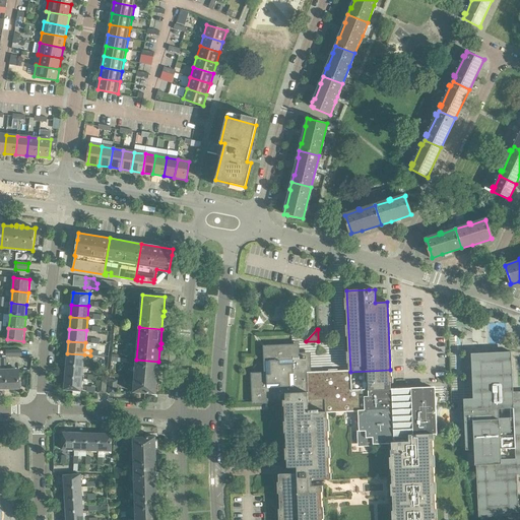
[(308,393),(308,373),(304,373),(304,372),(304,367),(307,367),(307,360),(294,360),(293,346),(265,347),(266,375),(253,375),(254,402),(261,402),(264,402),(268,402),(281,401),(281,400),(285,400),(285,394),(308,393)]
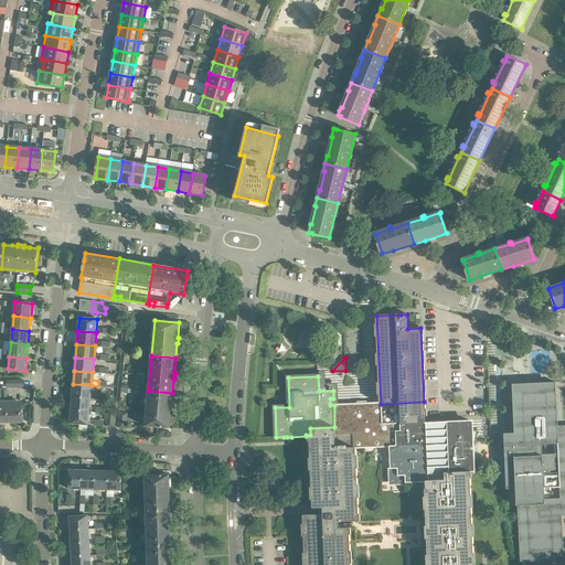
[(24,387),(24,381),(7,381),(7,387),(10,387),(10,392),(18,392),(18,387),(24,387)]
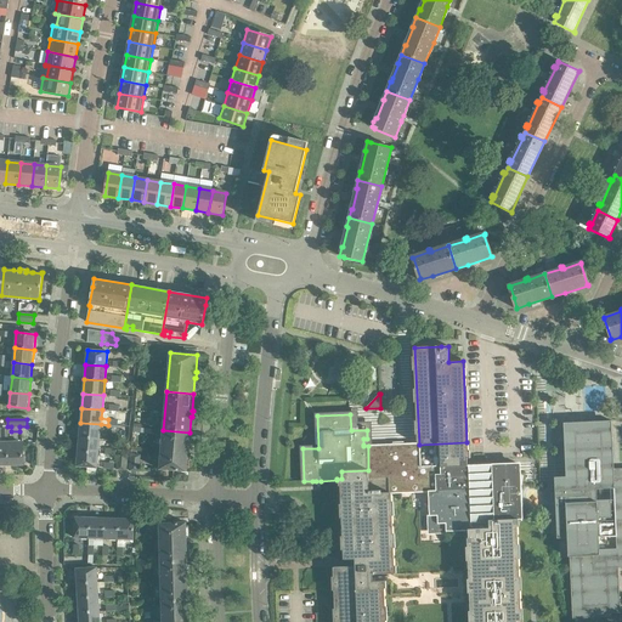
[(621,468),(614,469),(611,420),(564,423),(566,478),(554,478),(557,538),(569,538),(572,620),(591,618),(591,621),(603,621),(603,617),(621,617),(618,569),(621,567),(621,468)]
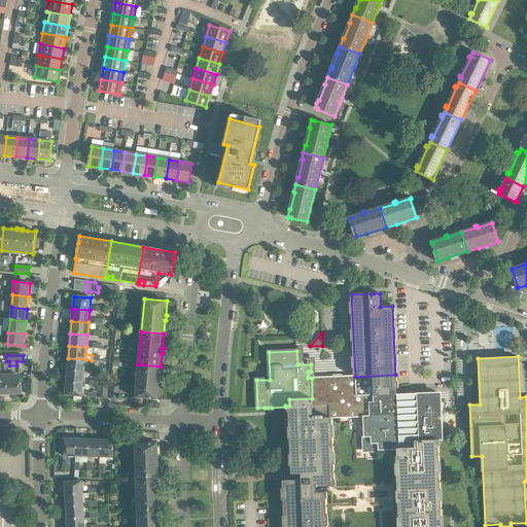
[(68,358),(67,371),(84,372),(85,359),(68,358)]
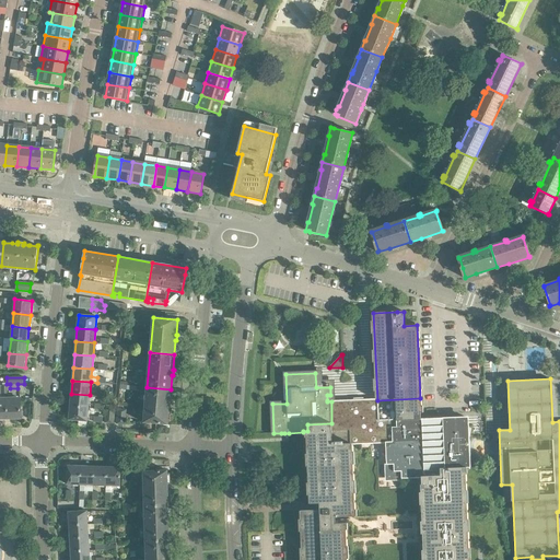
[(171,410),(171,409),(171,405),(170,404),(171,389),(147,387),(143,422),(167,424),(170,410),(171,410)]
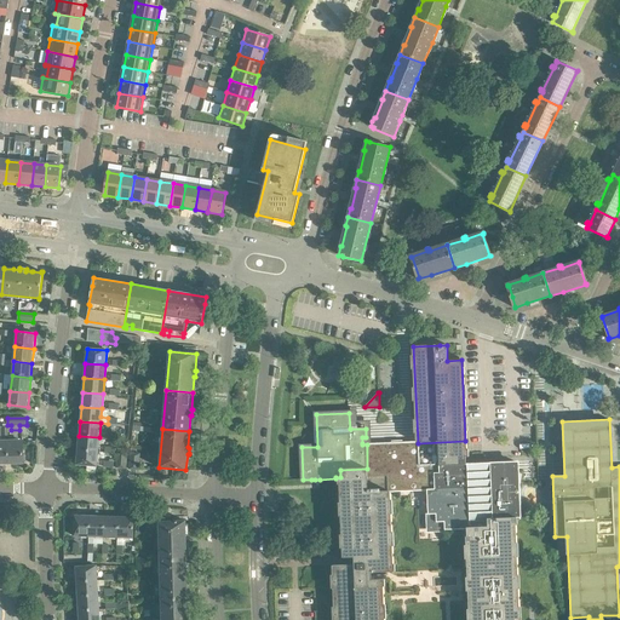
[(79,436),(78,451),(98,452),(99,437),(79,436)]
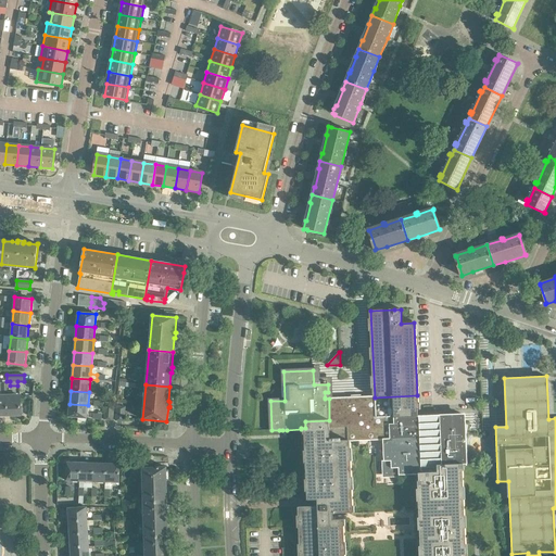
[(418,416),(417,395),(375,397),(370,397),(370,396),(329,399),(329,420),(348,419),(348,433),(375,432),(375,440),(382,439),(383,460),(381,460),(381,462),(391,462),(391,468),(399,468),(399,477),(400,477),(400,476),(418,475),(462,472),(460,465),(467,464),(466,437),(468,424),(463,424),(462,414),(459,414),(459,415),(418,416)]
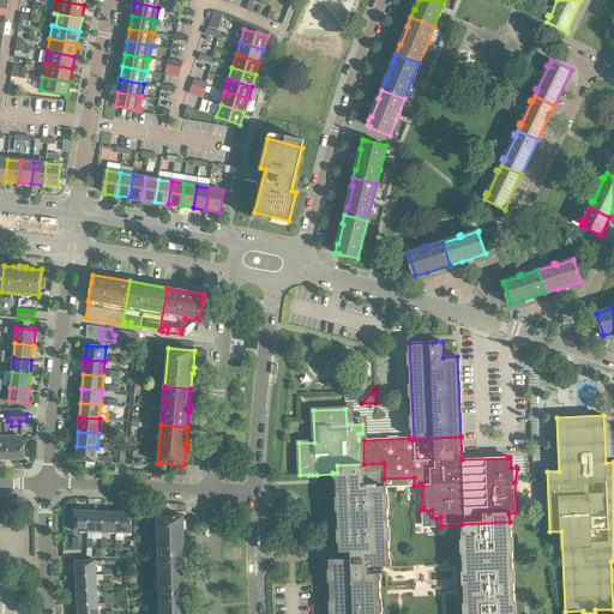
[(7,438),(8,459),(23,459),(23,457),(25,457),(25,451),(23,451),(23,438),(7,438)]
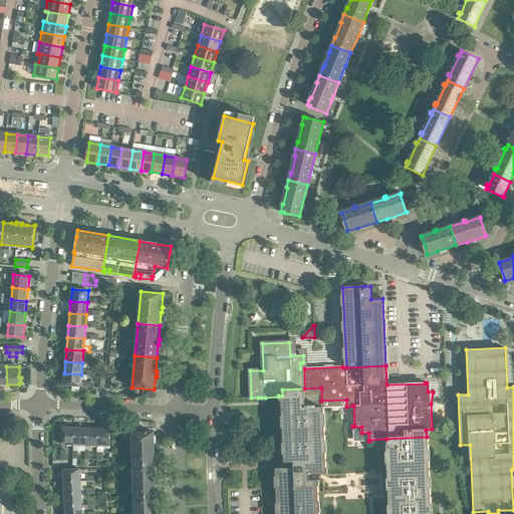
[(63,386),(80,388),(81,374),(64,373),(63,386)]
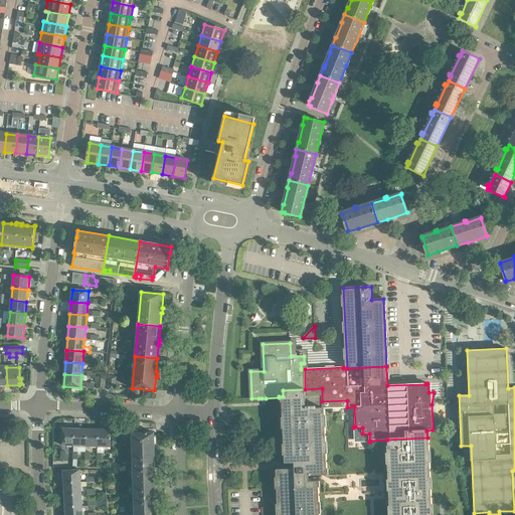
[(105,389),(106,377),(98,376),(97,389),(105,389)]
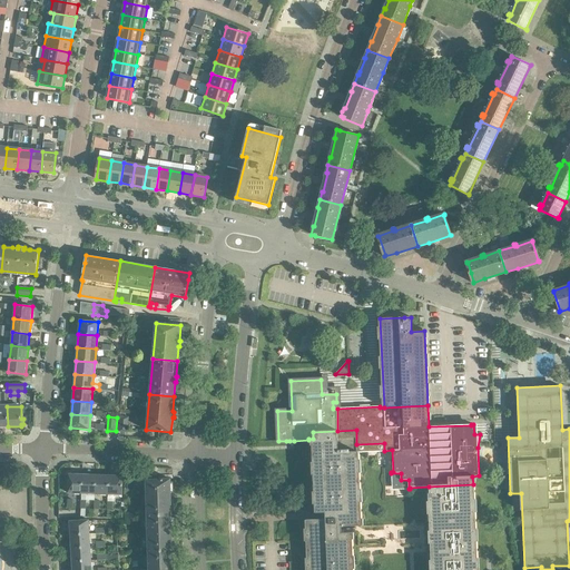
[(118,432),(127,432),(128,418),(119,418),(118,432)]
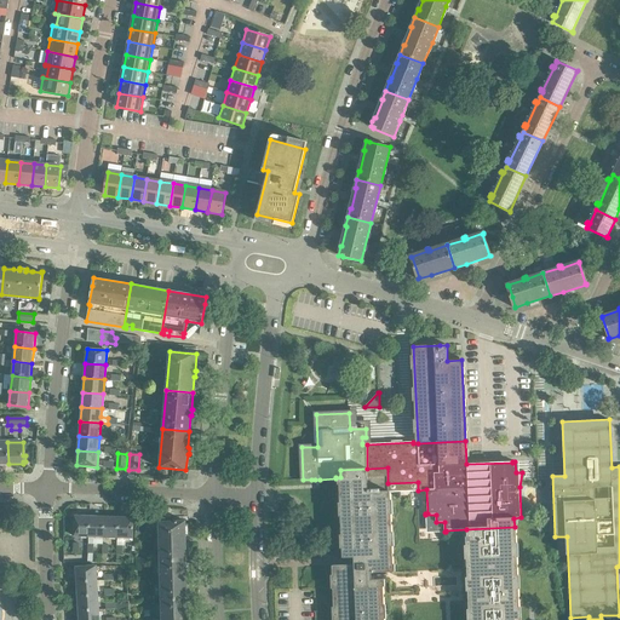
[(340,470),(340,477),(344,566),(333,566),(336,619),(383,619),(382,580),(372,580),(372,574),(392,573),(389,492),(390,492),(390,486),(389,486),(388,483),(388,468),(367,469),(340,470)]
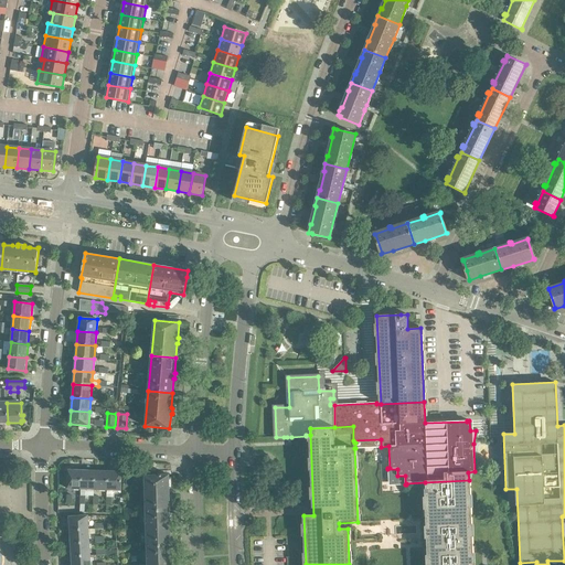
[(68,470),(67,472),(67,489),(82,489),(82,470),(68,470)]
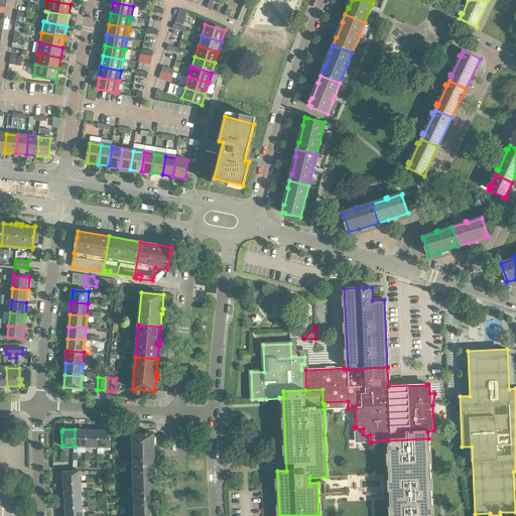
[(75,446),(78,446),(87,447),(87,430),(75,429),(75,446)]
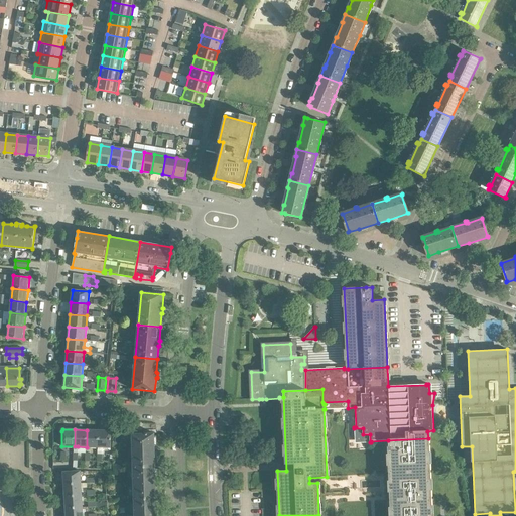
[(87,447),(99,447),(99,430),(87,430),(87,447)]
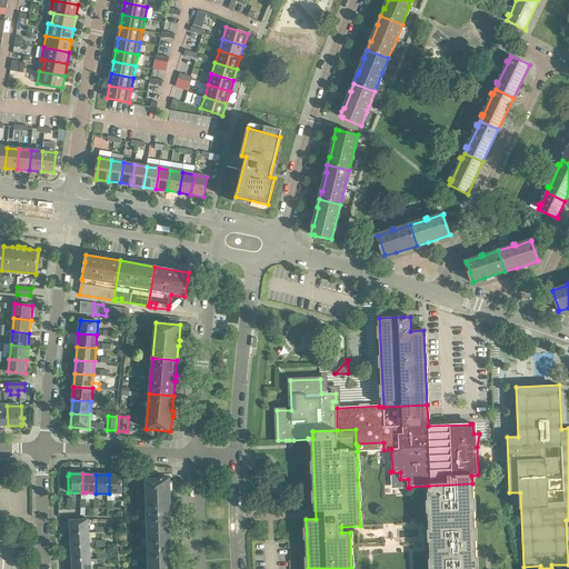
[(109,475),(109,493),(121,493),(122,476),(109,475)]
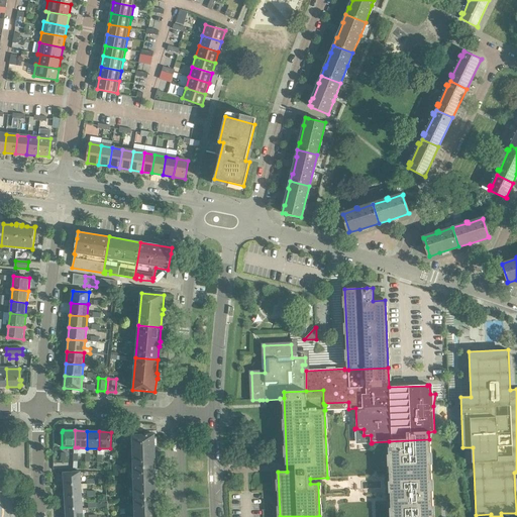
[(132,435),(133,468),(156,468),(154,434),(132,435)]
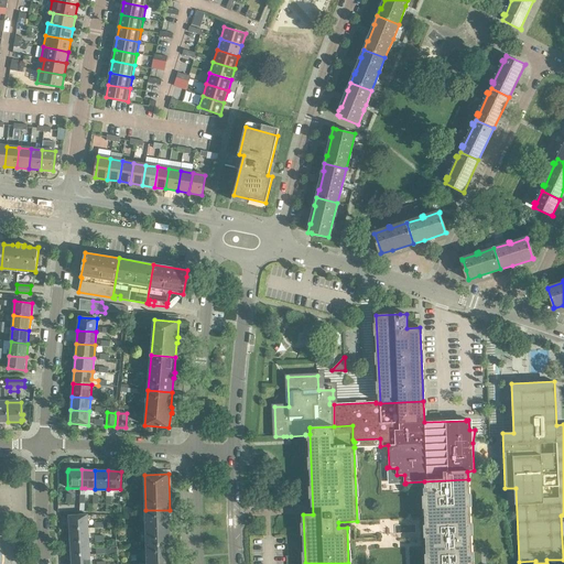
[(472,563),(468,479),(424,481),(427,563),(472,563)]
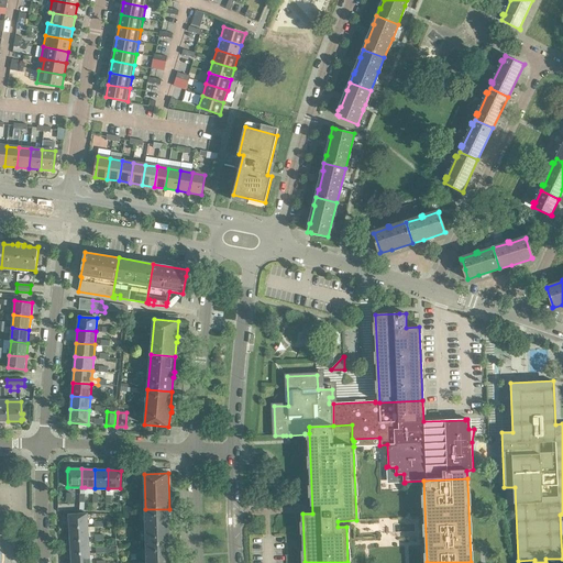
[(145,509),(146,544),(170,544),(169,509),(145,509)]
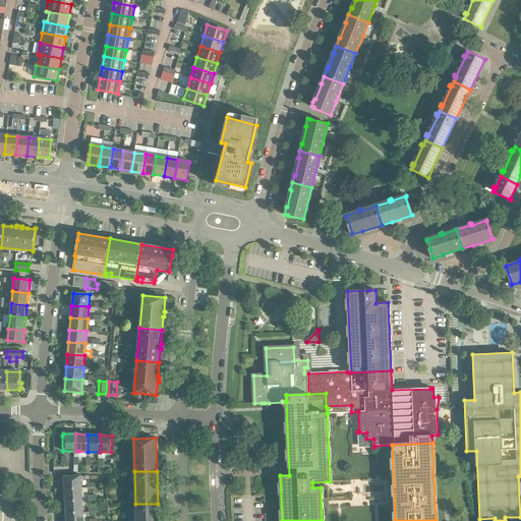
[(64,488),(81,487),(80,475),(64,476),(64,488)]
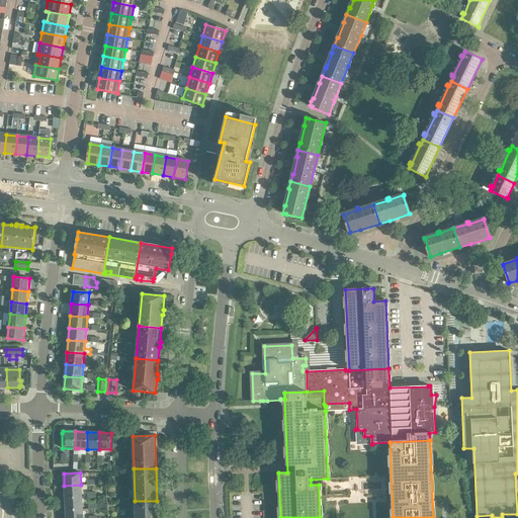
[(0,482),(0,492),(13,491),(11,481),(0,482)]
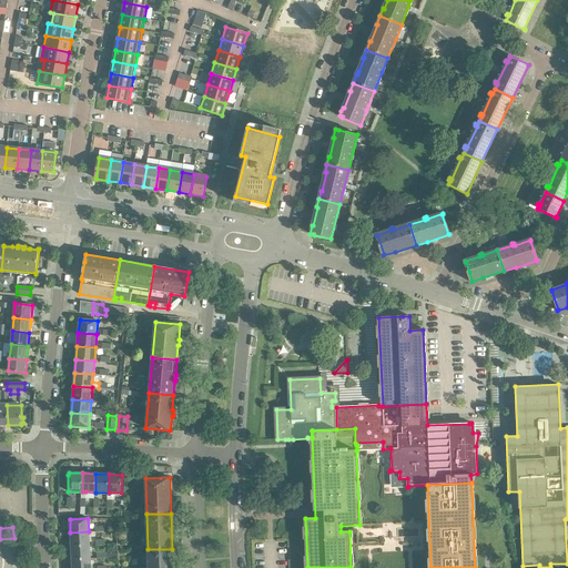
[(70,533),(71,546),(89,545),(89,531),(70,533)]
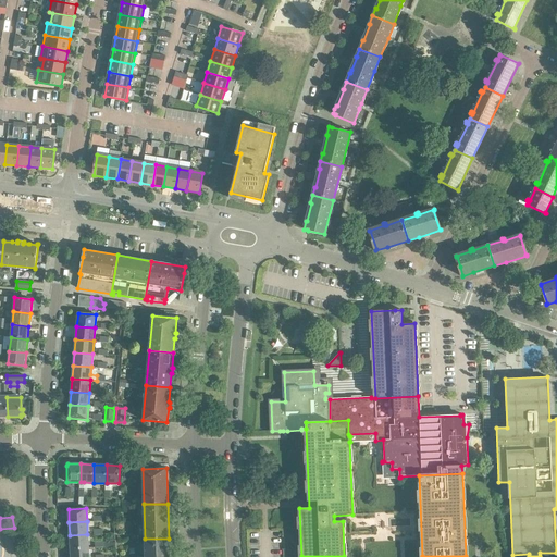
[(70,535),(71,548),(88,547),(87,534),(70,535)]
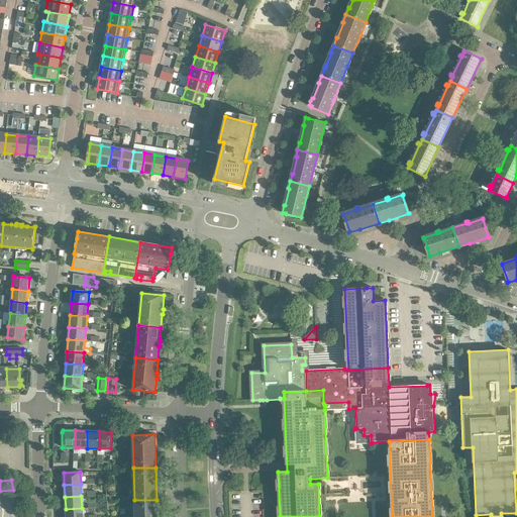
[(157,516),(157,500),(134,500),(134,516),(157,516)]
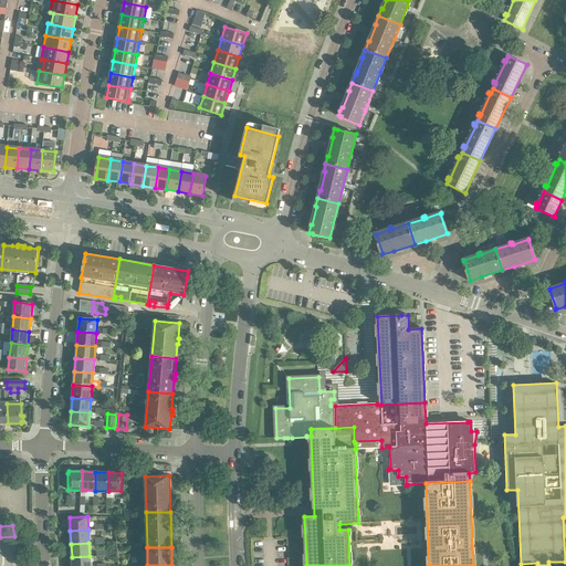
[(72,557),(72,565),(90,565),(90,556),(72,557)]
